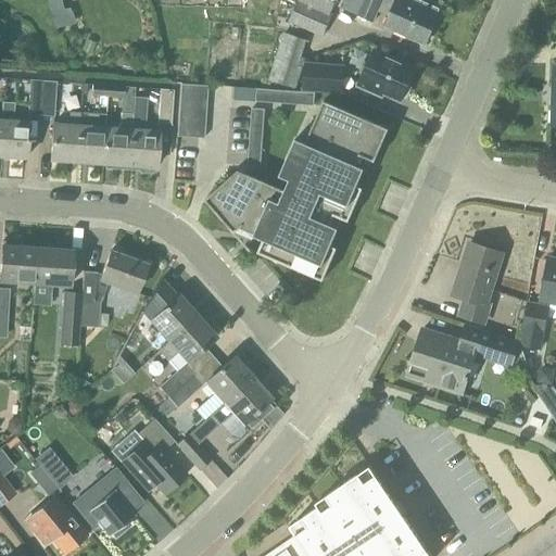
[(336,3),(337,0),(299,0),(289,22),(323,38),(332,15),(330,14),(336,3)]
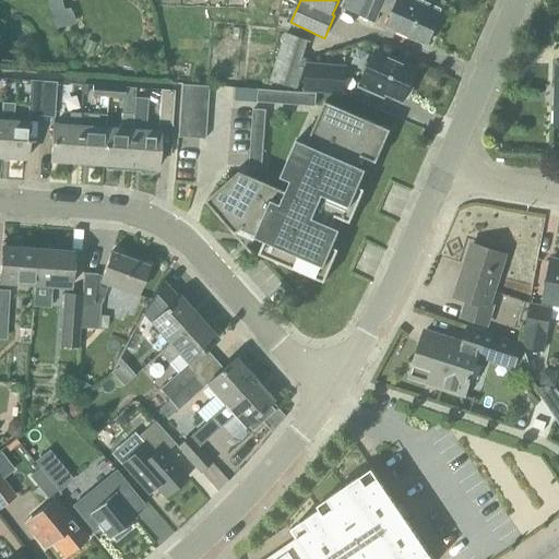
[(345,0),(343,7),(376,22),(380,12),(392,18),(388,27),(427,46),(440,15),(439,14),(440,11),(417,0),(409,0),(409,2),(405,0),(345,0)]
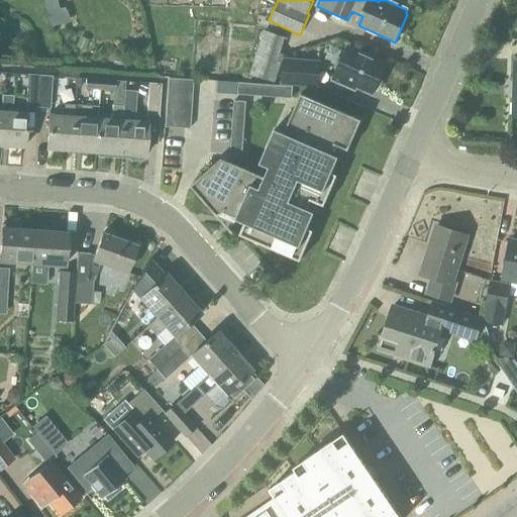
[(275,76),(287,40),(267,33),(253,69),(275,76)]
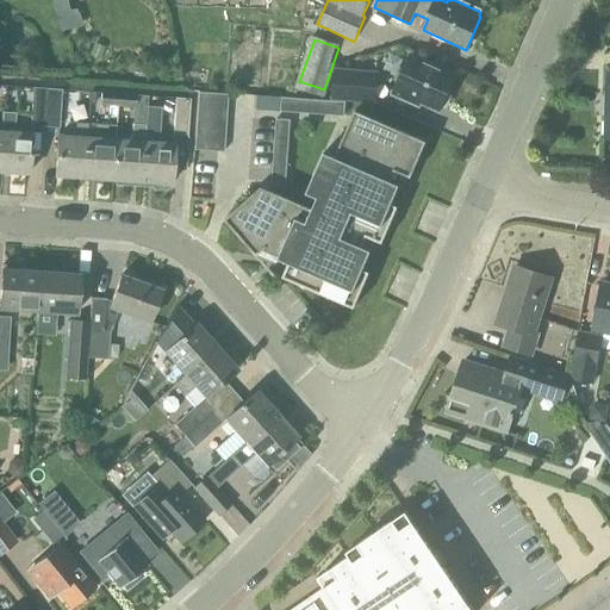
[(446,109),(452,98),(448,94),(455,76),(411,56),(393,97),(409,103),(411,98),(439,111),(441,107),(446,109)]
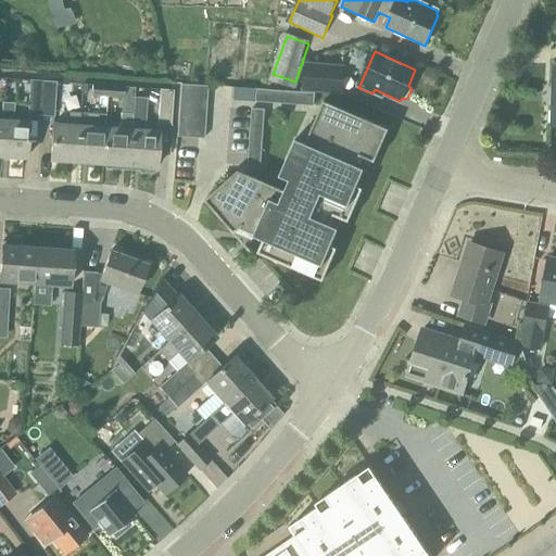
[(304,86),(343,89),(345,65),(306,62),(304,86)]
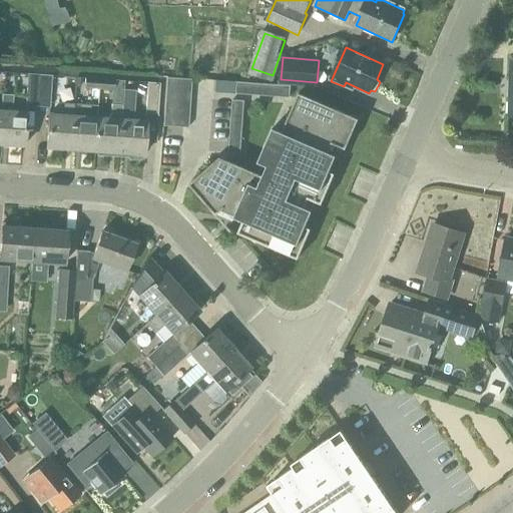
[(38,107),(40,74),(28,73),(25,106),(37,107),(38,107)]
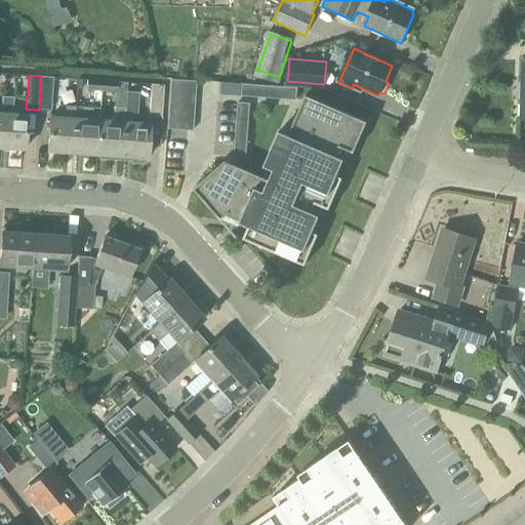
[(51,110),(53,77),(41,76),(39,110),(51,110)]
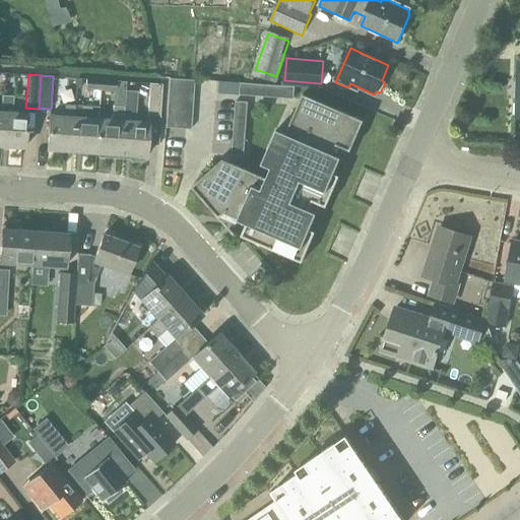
[(101,90),(101,80),(86,79),(85,89),(101,90)]
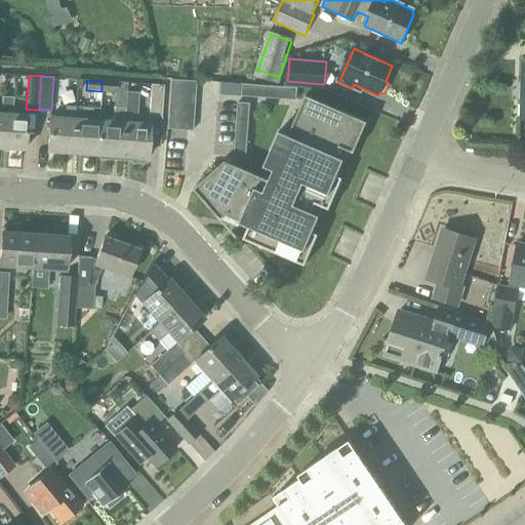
[(117,92),(117,82),(102,81),(102,91),(117,92)]
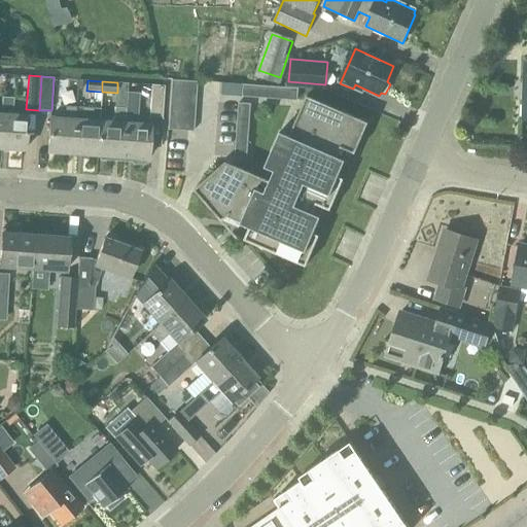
[(171,81),(168,131),(194,133),(197,83),(171,81)]
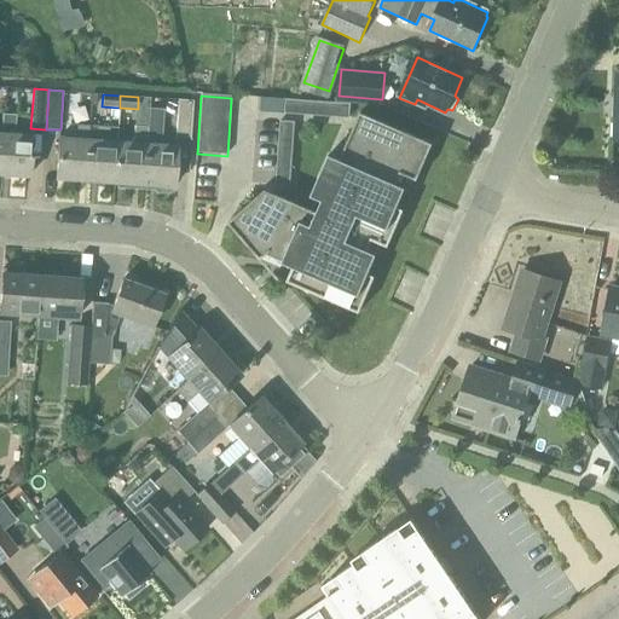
[(190,139),(194,100),(178,99),(175,138),(190,139)]
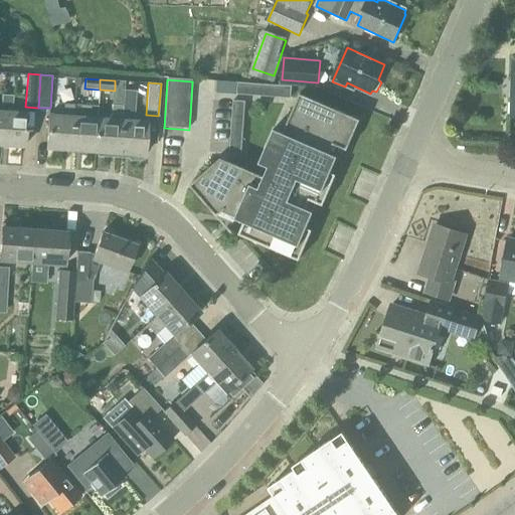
[(291,99),(292,87),(238,83),(237,96),(291,99)]
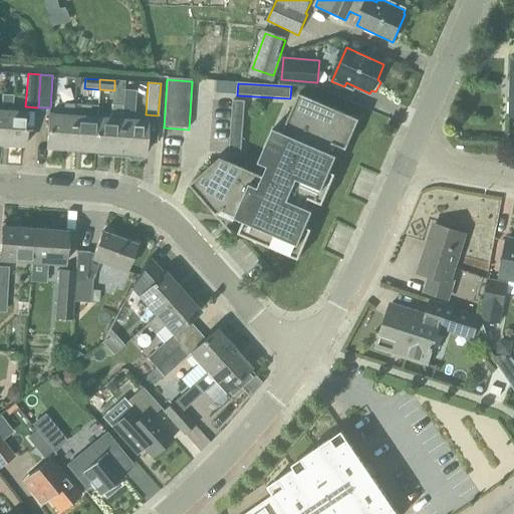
[(26,113),(12,112),(13,94),(2,94),(0,131),(0,145),(24,148),(26,113)]
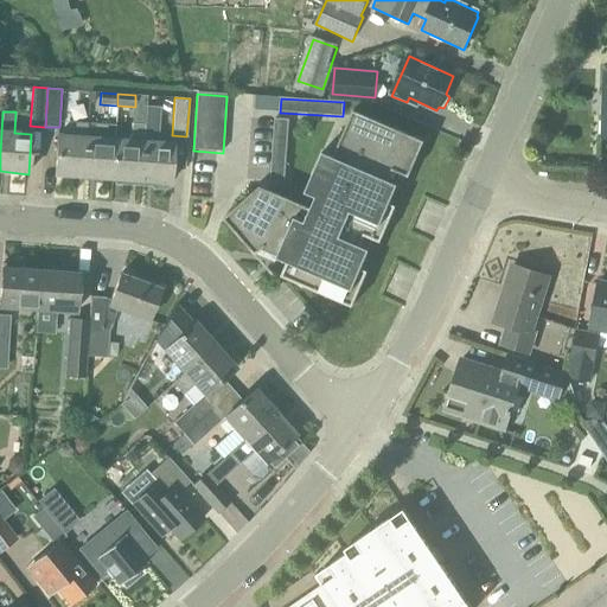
[(394,171),(409,178),(425,142),(353,112),(333,158),(323,153),(306,193),(317,198),(312,210),(261,187),(224,221),(257,256),(263,251),(279,257),(278,260),(288,263),(282,278),(353,307),(369,272),(363,269),(370,250),(362,247),(365,236),(382,243),(397,206),(390,204),(398,185),(389,181),(394,171)]
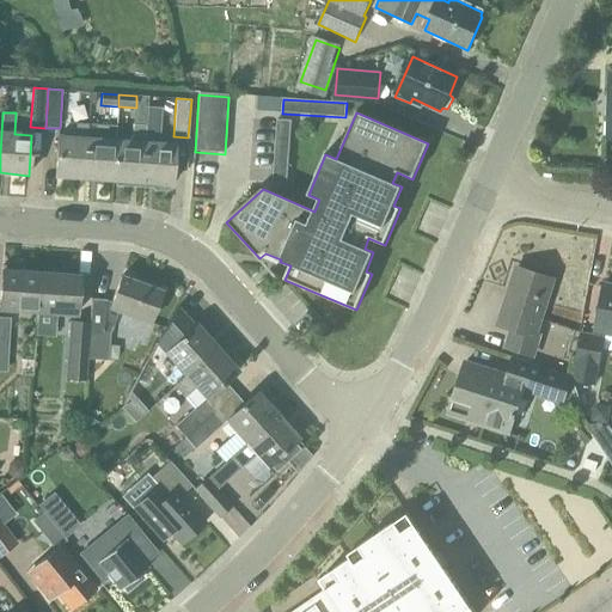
[(288,185),(292,122),(277,121),(274,184),(288,185)]
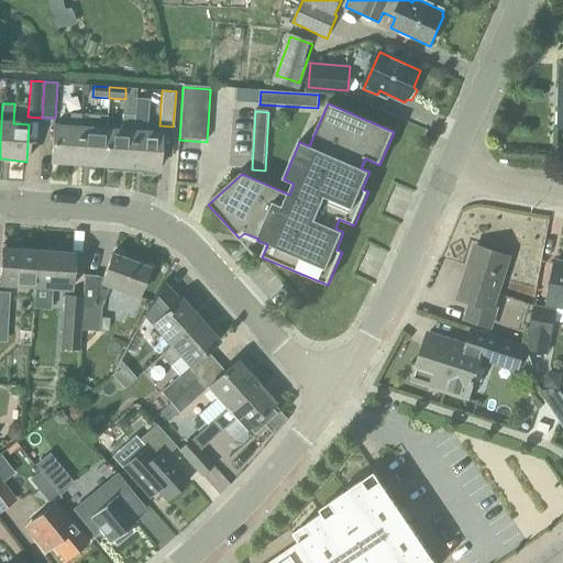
[(120,167),(131,168),(134,116),(122,114),(121,131),(107,130),(103,166),(106,166),(108,170),(117,172),(120,167)]
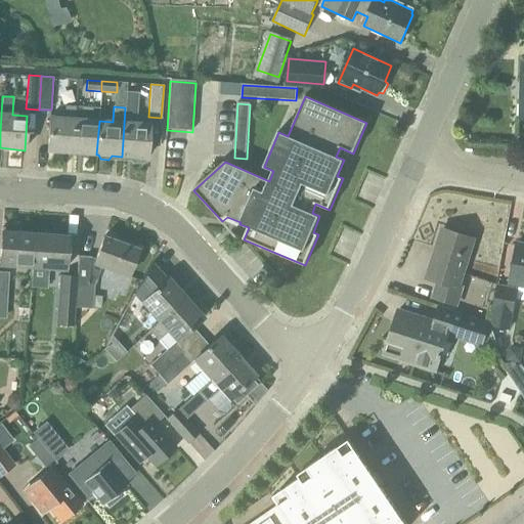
[(135,108),(125,107),(122,157),(123,157),(124,161),(126,163),(143,164),(145,162),(144,159),(146,159),(149,124),(134,123),(135,108)]
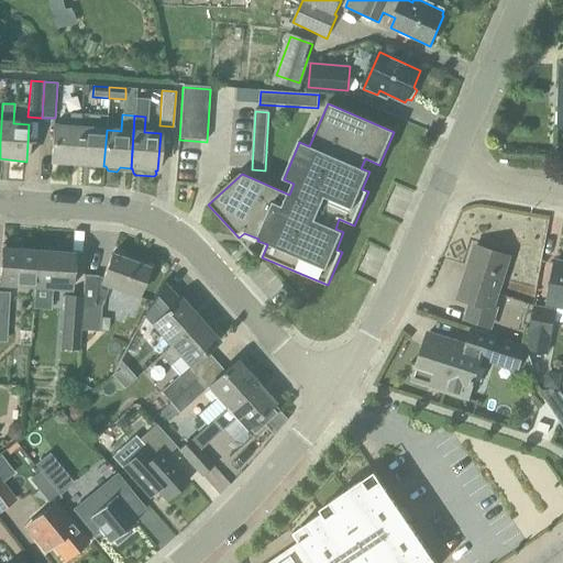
[(78,164),(80,128),(54,125),(51,163),(78,164)]
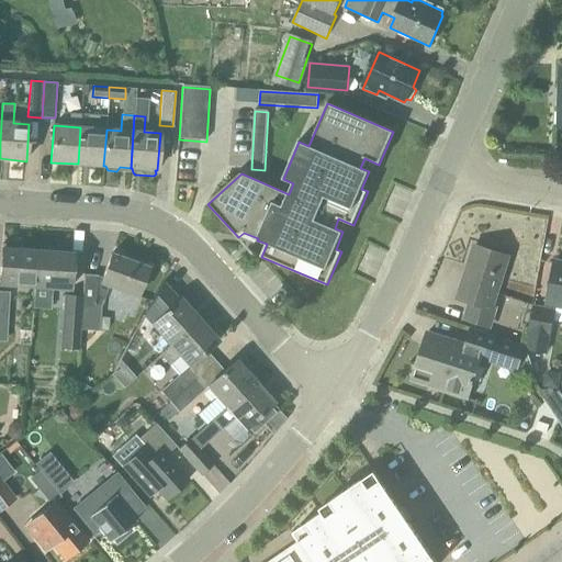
[(103,166),(107,130),(80,127),(78,164),(103,166)]
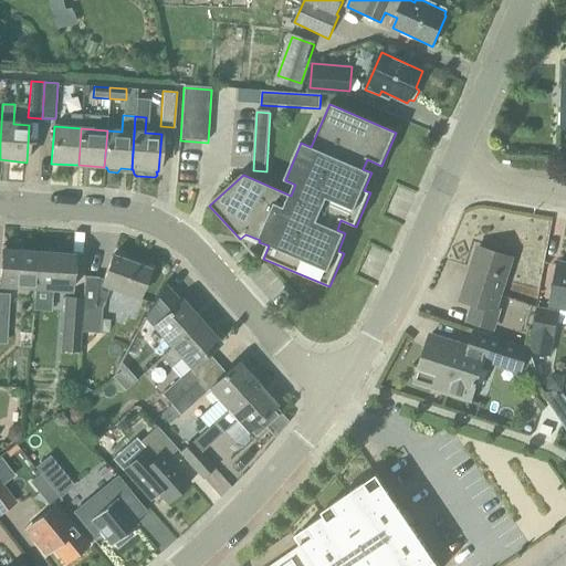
[(0,285),(35,289),(39,252),(2,250),(0,280),(0,285)]
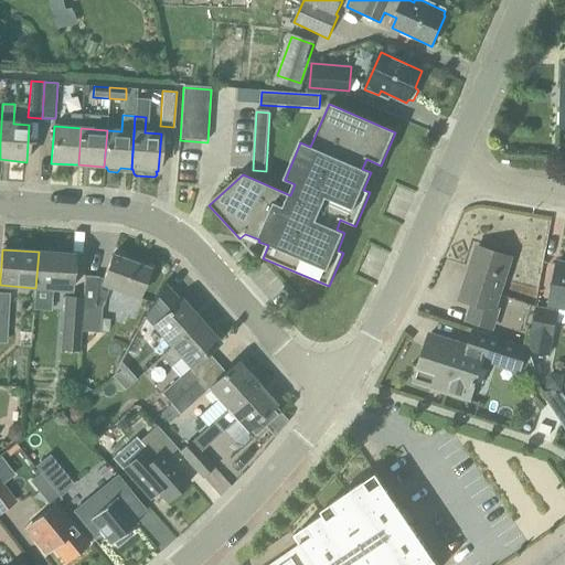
[(492,329),(498,311),(493,310),(510,259),(477,249),(460,300),(472,304),(468,320),(492,329)]
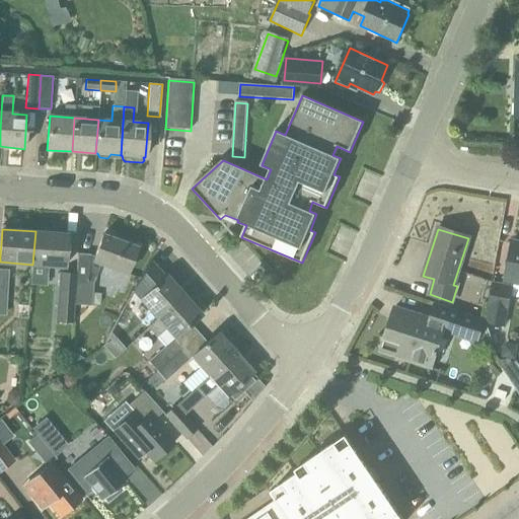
[(64,267),(67,234),(35,231),(32,265),(64,267)]
